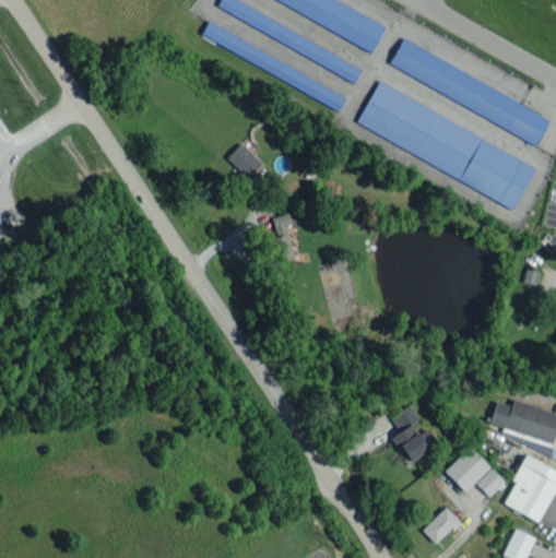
[(222,0),(219,8),(357,82),(364,69),(236,0),(222,0)]
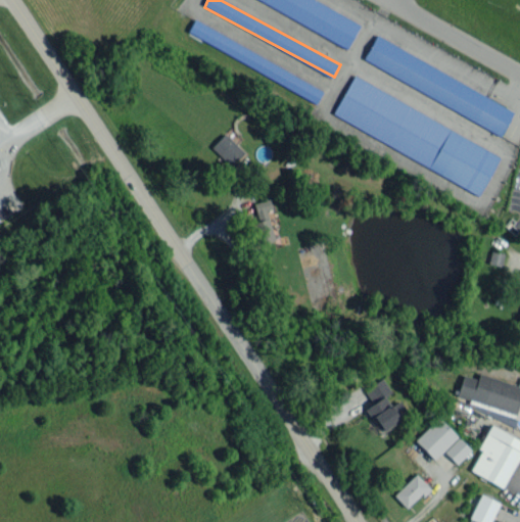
[(254,0),(352,46),(364,20),(319,0),(254,0)]
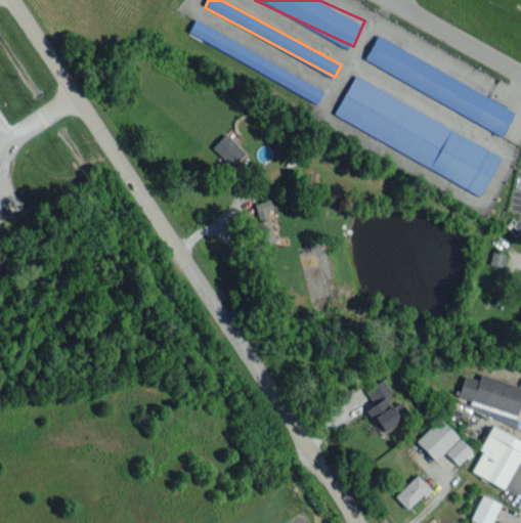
[(327,90),(197,22),(189,34),(319,103),(327,90)]
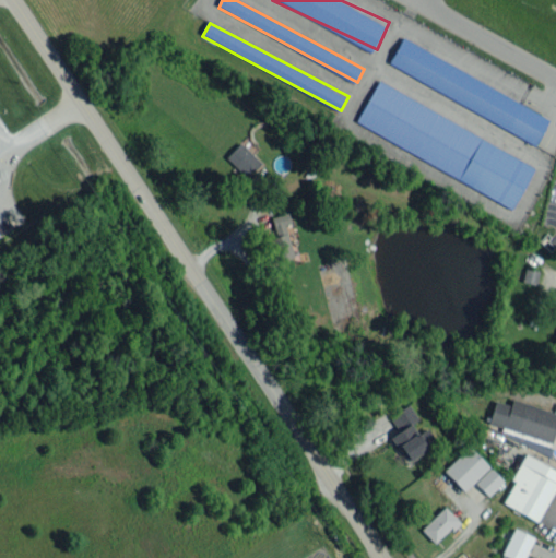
[(540,143),(552,117),(402,42),(389,68),(540,143)]
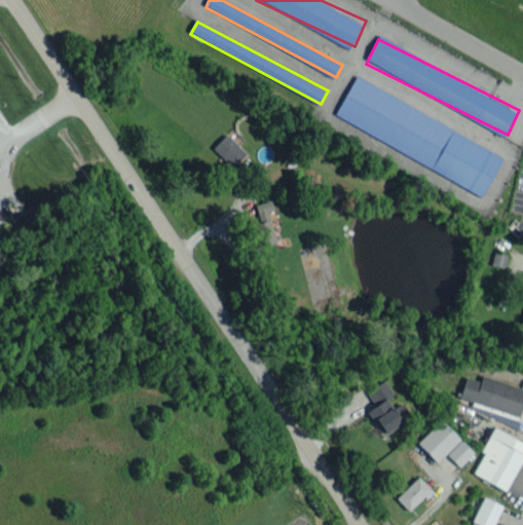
[(336,118),(485,194),(506,155),(356,79),(336,118)]
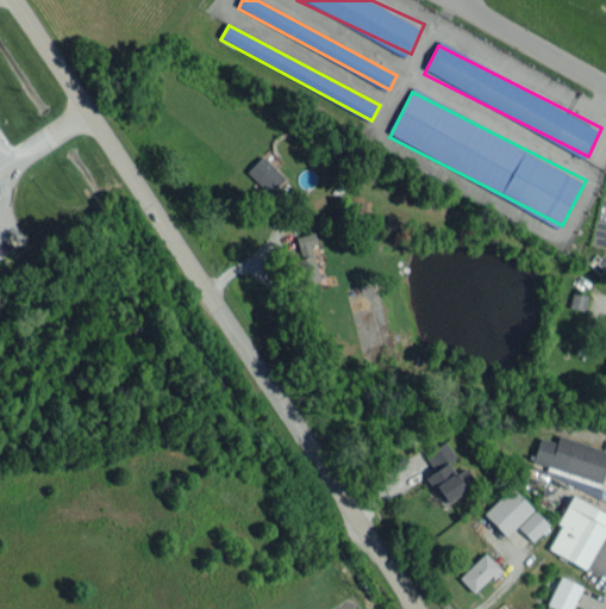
[(298,238),(304,259),(295,261),(303,287),(323,281),(313,246),(319,243),(317,234),(298,238)]
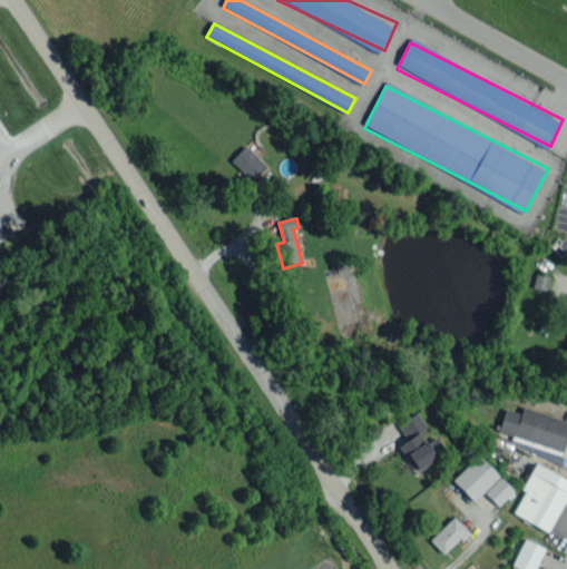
[(500,433),(566,453),(566,421),(525,408),(522,413),(508,409),(500,433)]
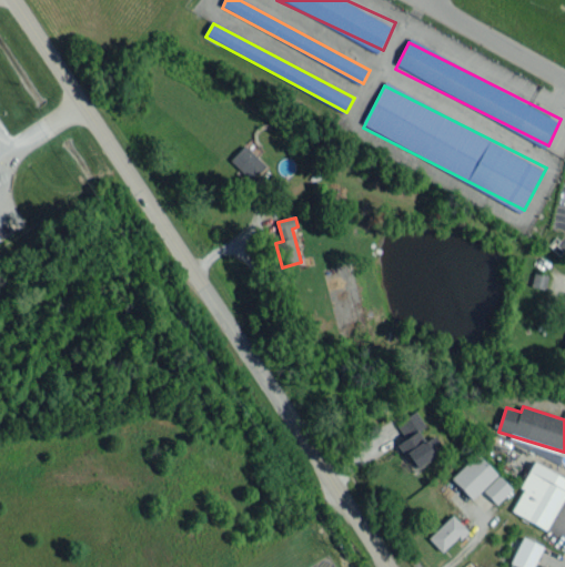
[(416,471),(439,455),(435,448),(441,445),(435,437),(427,443),(420,432),(427,426),(417,412),(399,425),(409,438),(399,446),(416,471)]
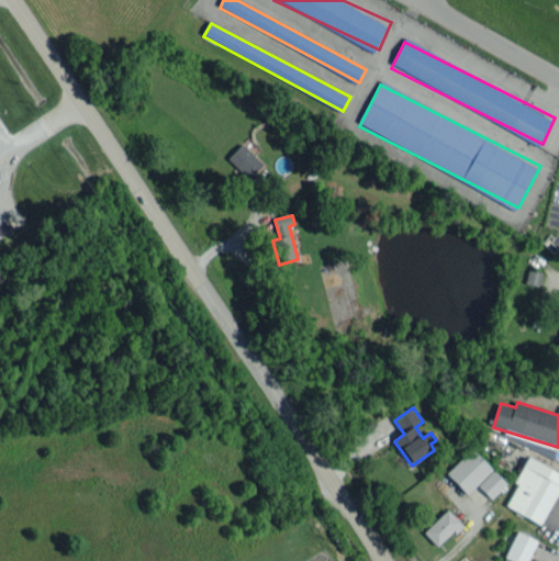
[(447,473),(468,494),(493,471),(473,449),(447,473)]
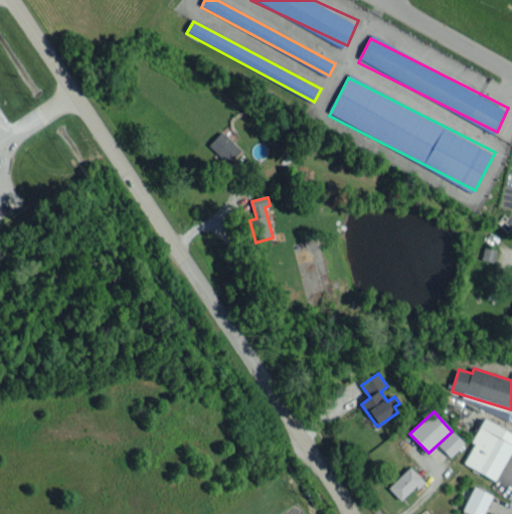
[(498,481),(511,452),(511,434),(484,420),(463,465),(498,481)]
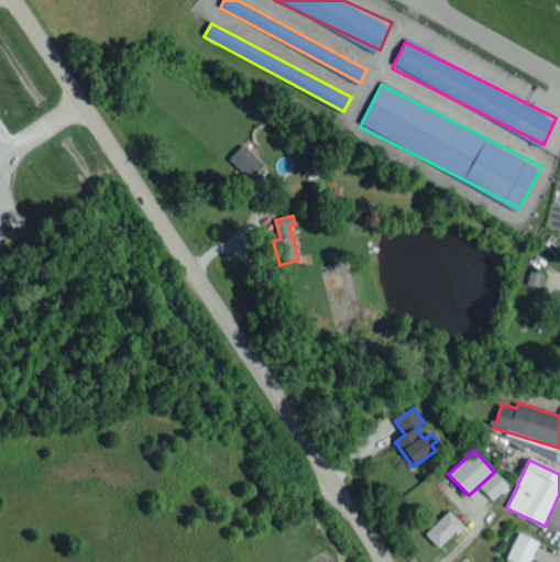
[(480,487),(493,500),(508,485),(495,471),(480,487)]
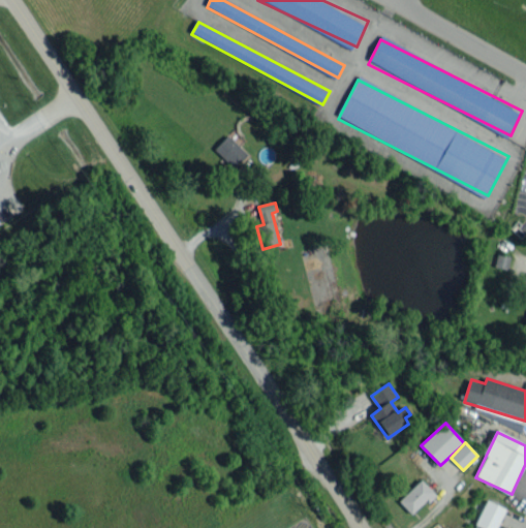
[(400,501),(413,516),(436,494),(423,480),(400,501)]
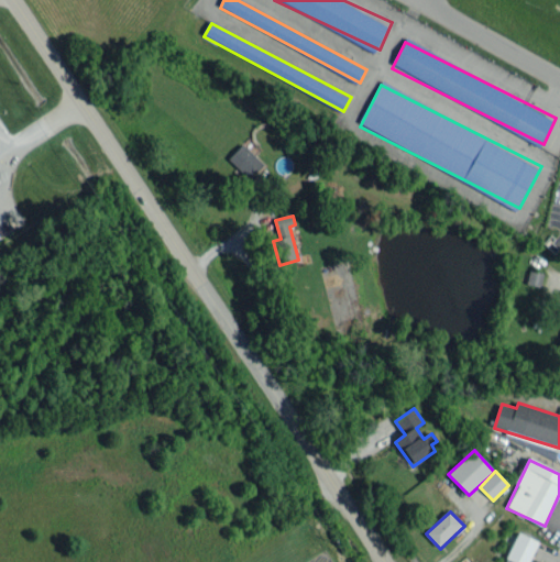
[(529,561),(539,542),(519,532),(508,557),(518,561),(529,561)]
